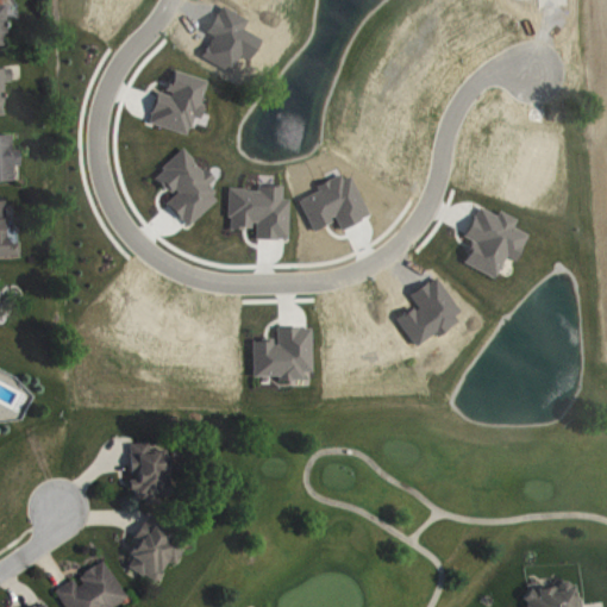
[(0,114),(4,116),(4,81),(12,81),(12,67),(0,67),(0,114)]
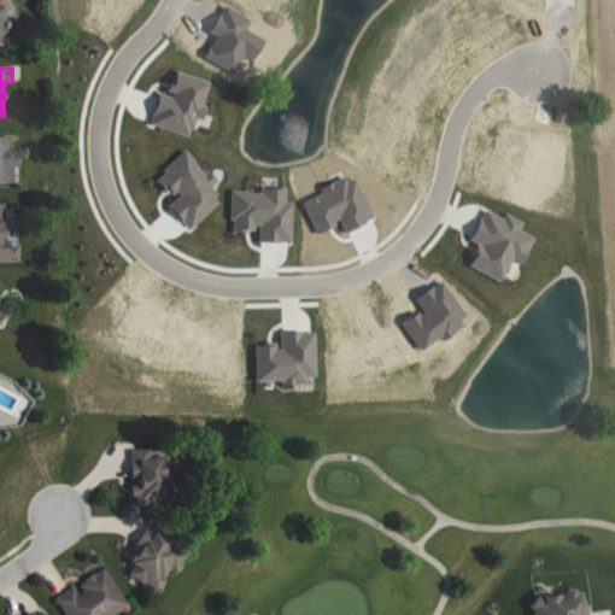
[(211,81),(175,70),(169,93),(160,91),(151,124),(192,135),(197,118),(204,121),(208,105),(204,104),(211,81)]
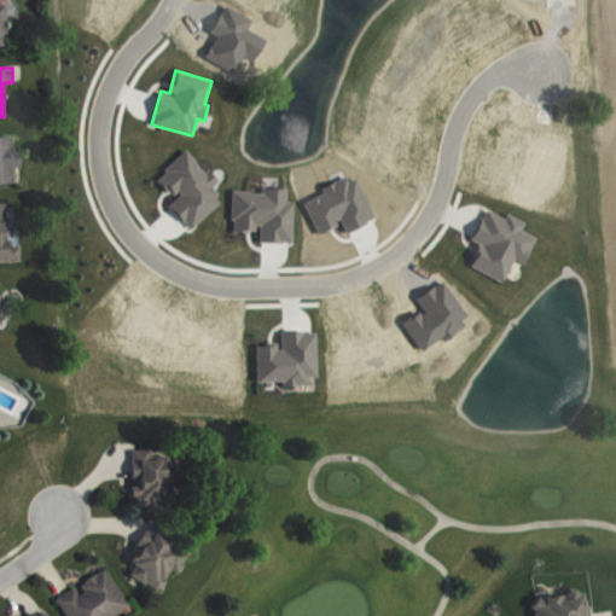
[(0,184),(15,185),(13,167),(21,167),(21,151),(12,151),(12,137),(0,135),(0,184)]
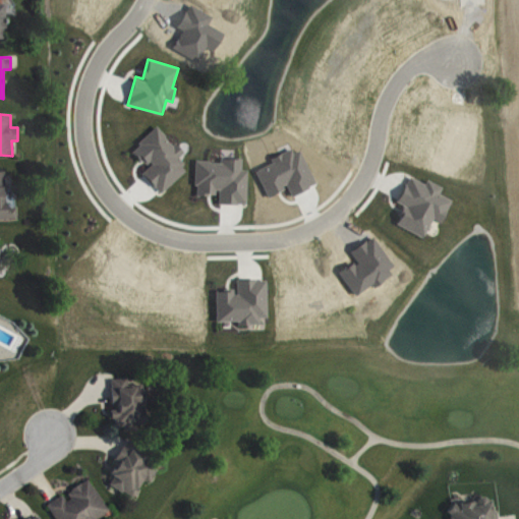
[(161,193),(188,170),(178,158),(182,155),(158,126),(131,149),(148,167),(142,172),(161,193)]
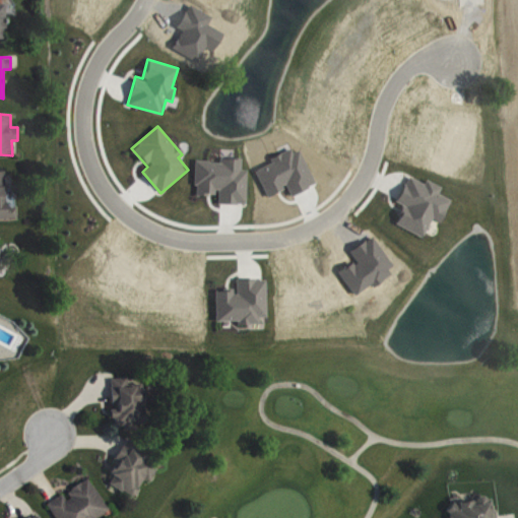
[(246,203),(247,170),(241,170),(241,158),(220,157),(220,160),(196,160),(196,194),(218,194),(217,203),(246,203)]
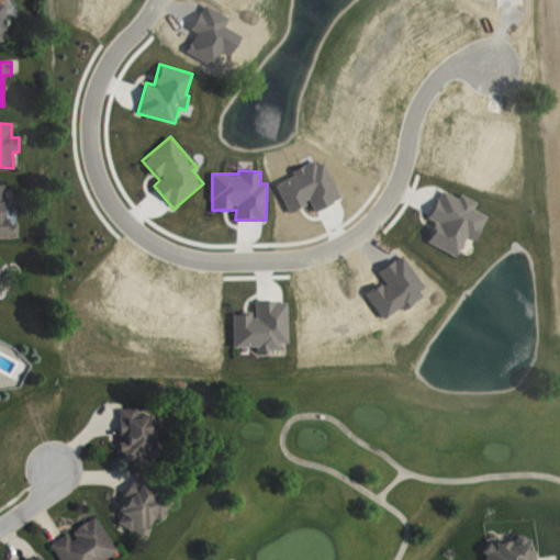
[(7,183),(0,183),(0,236),(19,236),(19,224),(7,224),(7,183)]
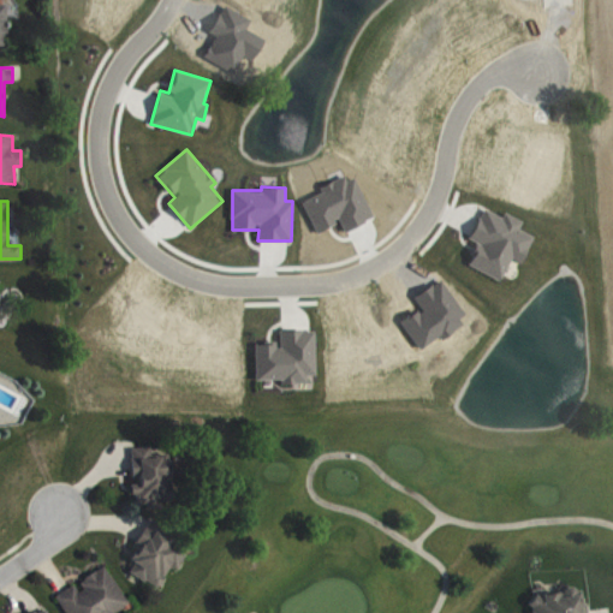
[(534,236),(519,230),(524,220),(505,213),(504,216),(483,208),(470,238),(477,242),(468,266),(501,280),(511,257),(523,263),(534,236)]
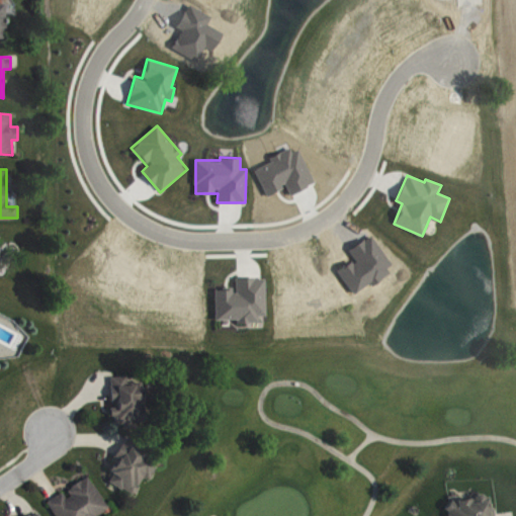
[(265,278),(235,278),(235,289),(215,289),(216,320),(237,320),(237,323),(258,323),(258,316),(266,316),(265,278)]
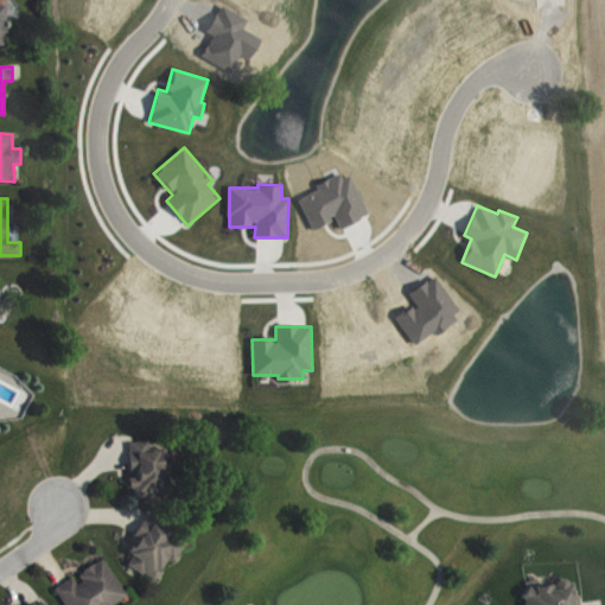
[(129,441),(132,475),(129,475),(131,497),(144,496),(144,502),(171,500),(169,467),(173,466),(172,453),(150,454),(148,440),(129,441)]
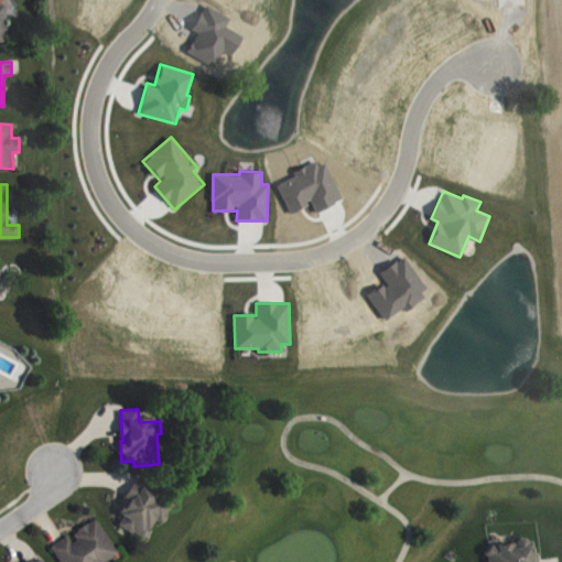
[(119,525),(146,539),(157,518),(163,522),(173,503),(134,482),(118,512),(123,516),(119,525)]
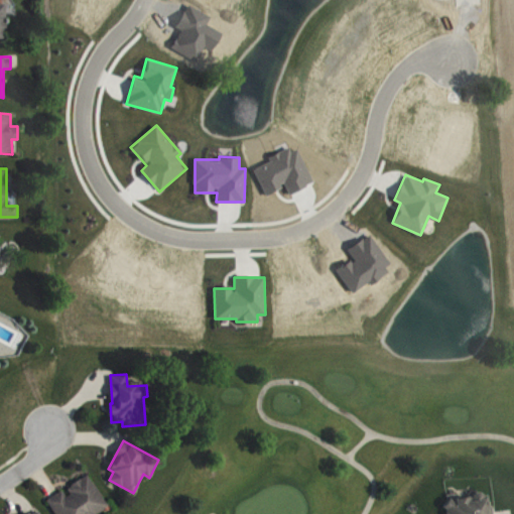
[(96,513),(109,506),(88,474),(65,489),(63,489),(46,500),(55,513),(96,513)]
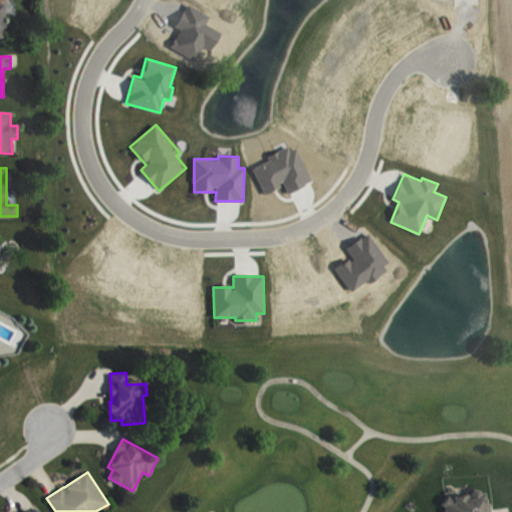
[(490,511),(488,492),(443,497),(444,511),(490,511)]
